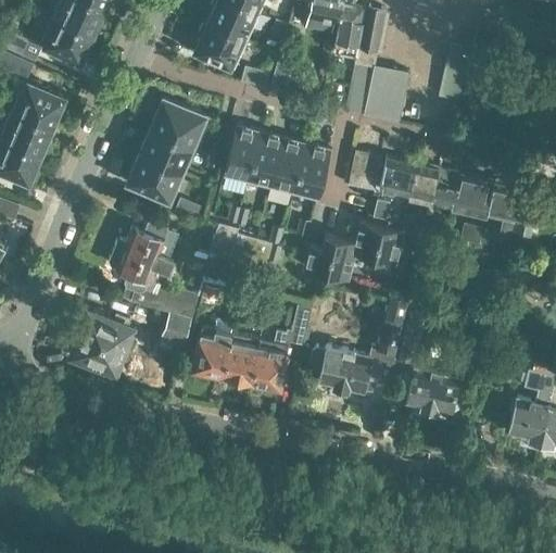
[(91,0),(61,0),(54,15),(93,34),(95,30),(99,29),(102,23),(100,19),(105,7),(91,0)]
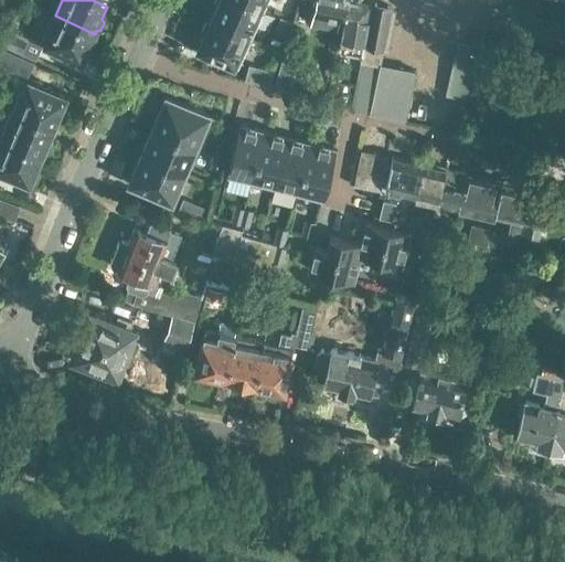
[(219,9),(212,22),(252,40),(264,11),(238,0),(217,0),(215,6),(219,9)]
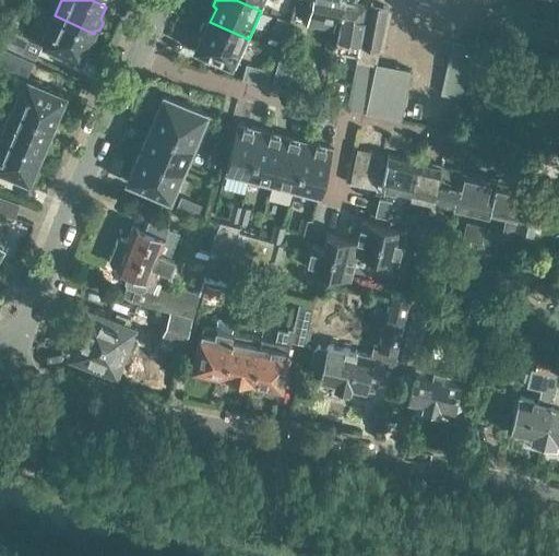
[(236,0),(261,11),(266,0),(236,0)]
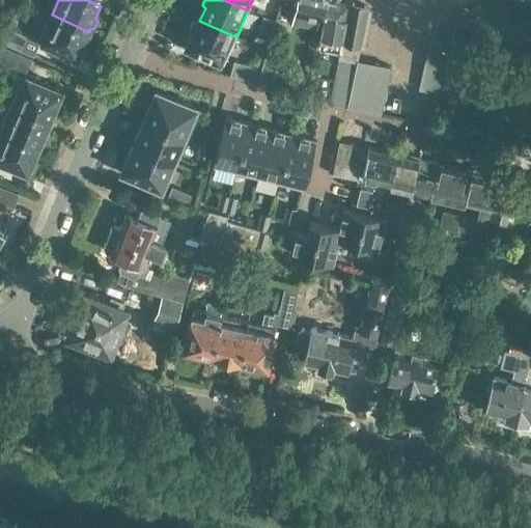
[(288,0),(299,2),(296,18),(298,18),(296,28),(317,33),(319,23),(324,24),(328,1),(324,0),(288,0)]
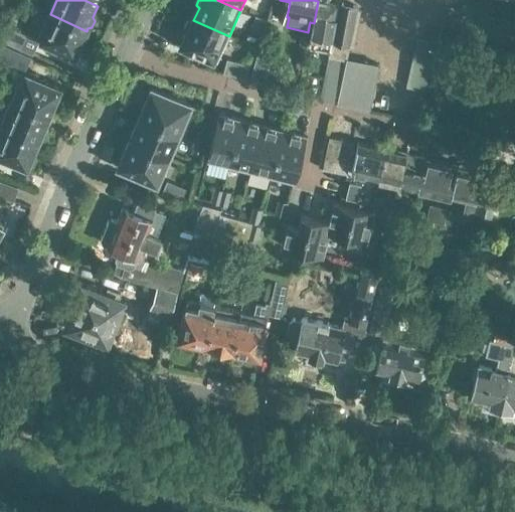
[(311,48),(331,53),(340,5),(341,0),(325,0),(325,2),(318,1),(314,23),(316,24),(311,48)]
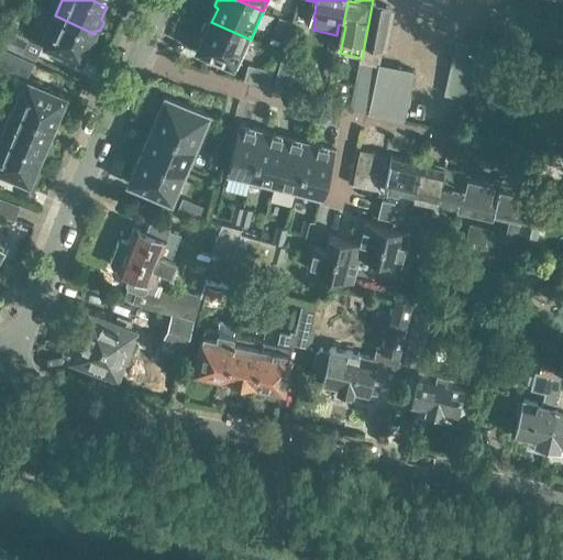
[(362,58),(350,110),(404,124),(415,66),(382,58),(392,11),(372,6),(362,58)]
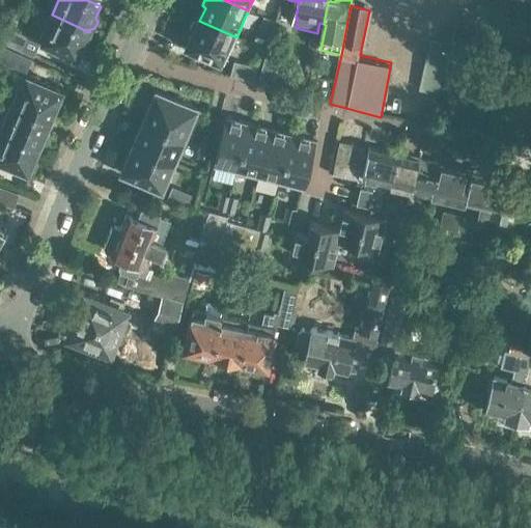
[(89,32),(52,15),(39,43),(77,59),(83,46),(87,45),(90,38),(88,34),(89,32)]
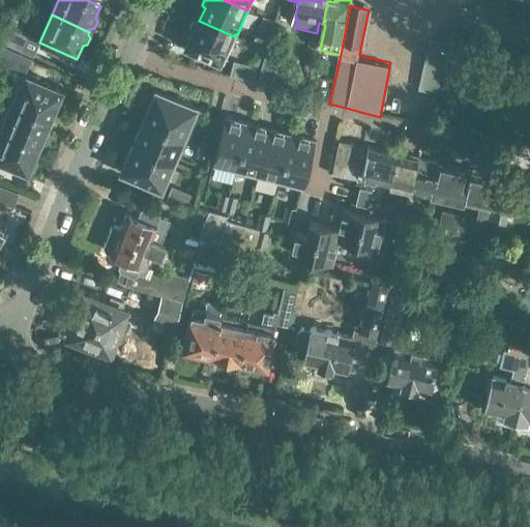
[(275,25),(264,20),(259,33),(272,38),(275,25)]
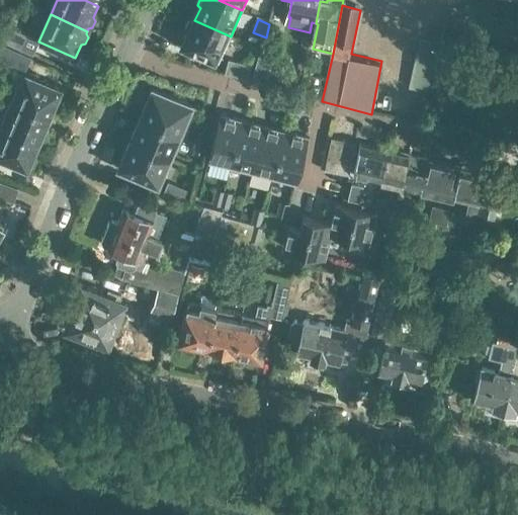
[(225,51),(231,36),(194,20),(193,23),(189,22),(186,31),(188,33),(181,48),(219,64),(225,51)]
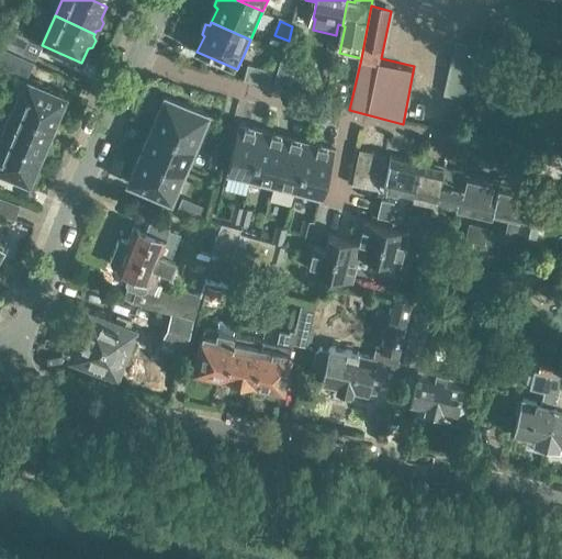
[(30,42),(8,32),(1,45),(23,56),(30,42)]
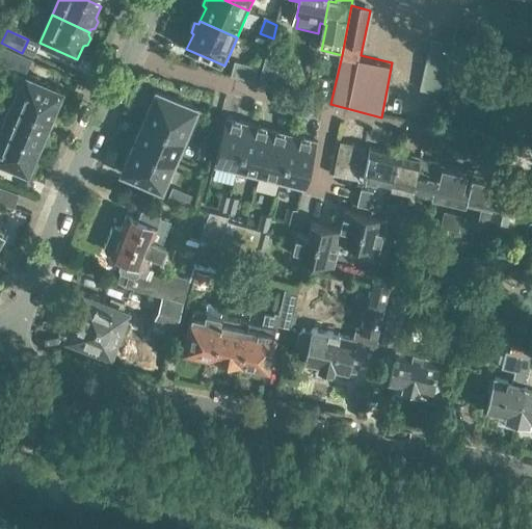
[(0,47),(0,62),(19,71),(12,87),(12,90),(15,93),(17,95),(12,104),(50,121),(51,118),(55,117),(58,110),(56,107),(61,94),(26,78),(32,61),(0,47)]
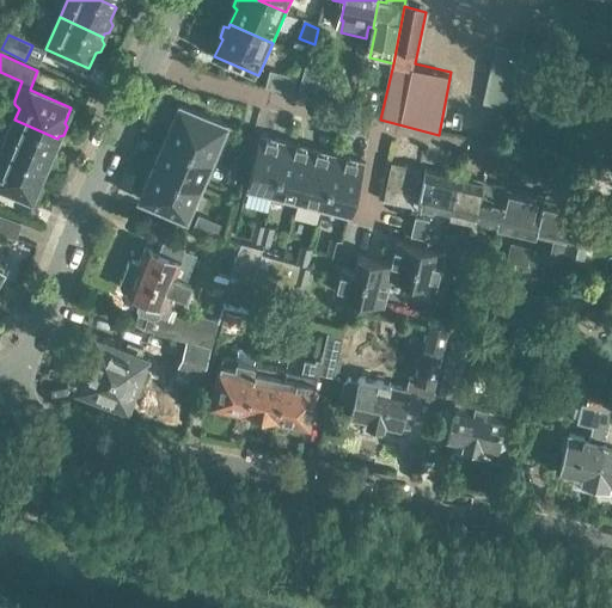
[(306,72),(317,75),(323,59),(310,56),(306,72)]
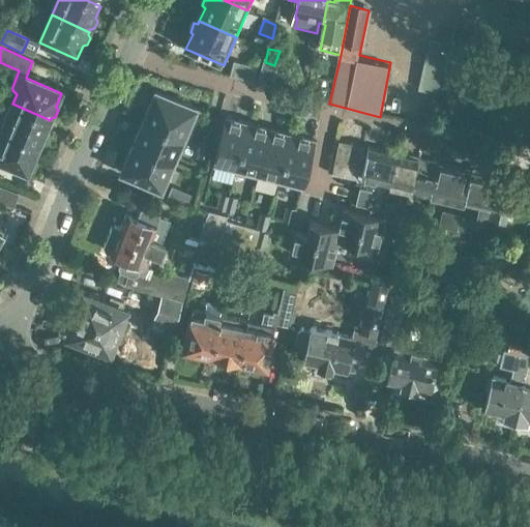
[(231,78),(253,84),(257,70),(235,64),(231,78)]
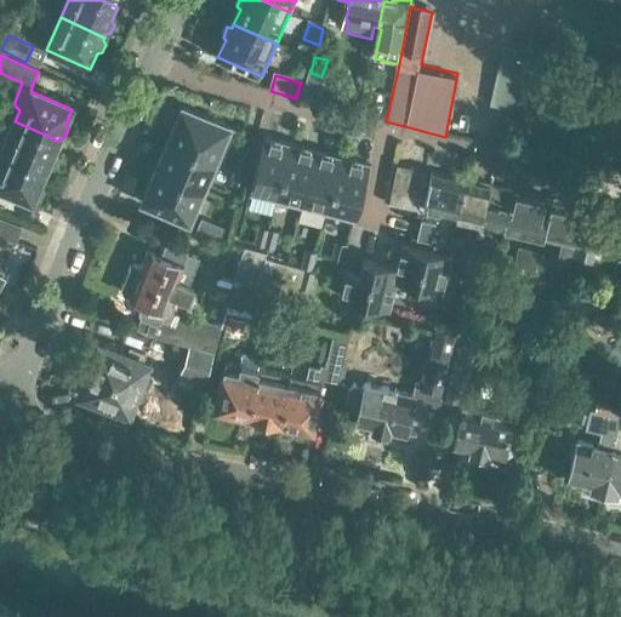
[(216,160),(223,164),(237,132),(182,109),(169,141),(216,160)]
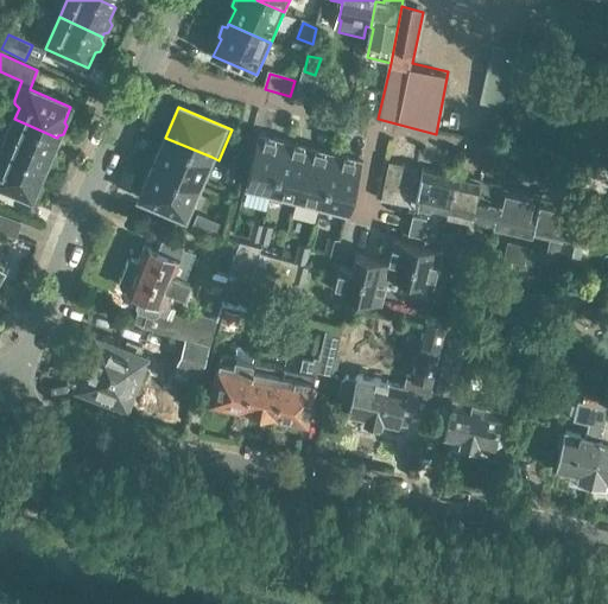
[(14,119),(1,148),(45,167),(46,164),(51,163),(55,154),(52,150),(57,138),(14,119)]
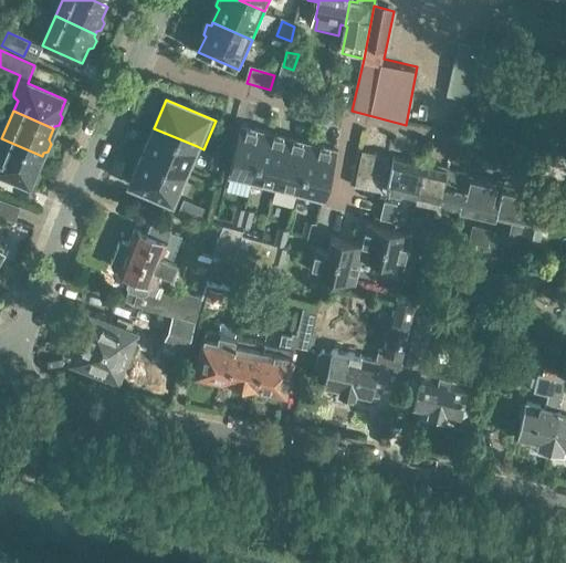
[(265,134),(241,127),(228,179),(252,186),(265,134)]
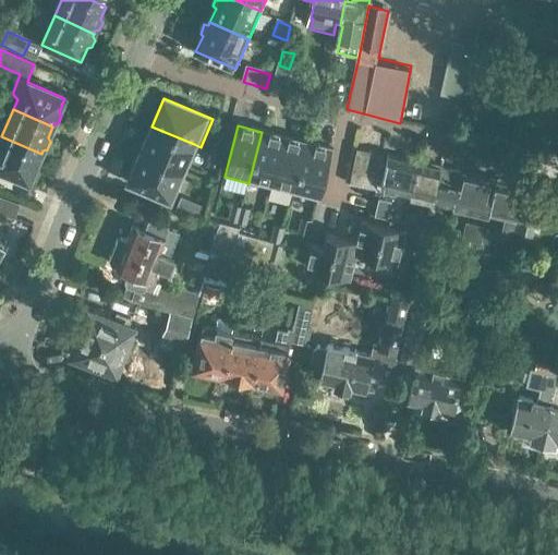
[(152,127),(140,154),(182,171),(194,144),(152,127)]
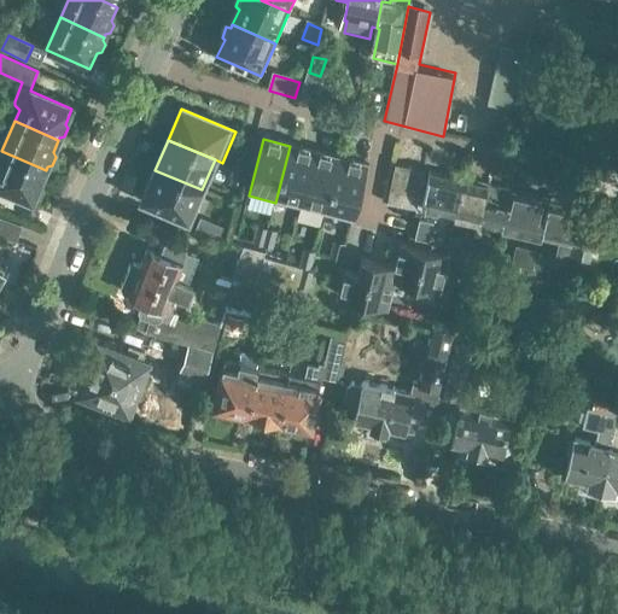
[(290,146),(275,203),(301,209),(315,153),(290,146)]
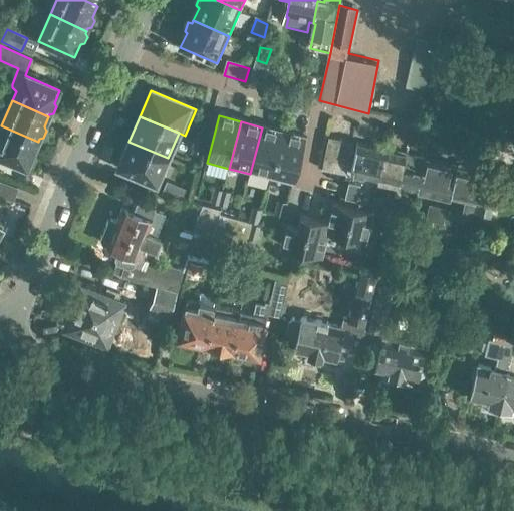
[(37,144),(38,142),(1,125),(0,129),(0,157),(27,169),(32,156),(36,154),(39,147),(37,144)]
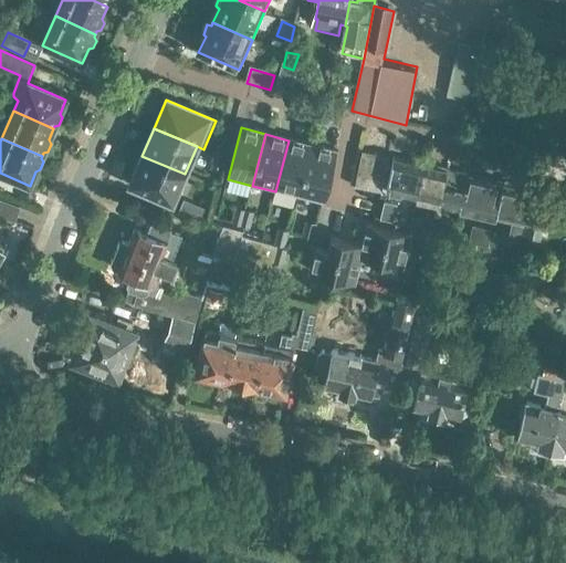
[(289,141),(275,191),(299,198),(312,146),(289,141)]
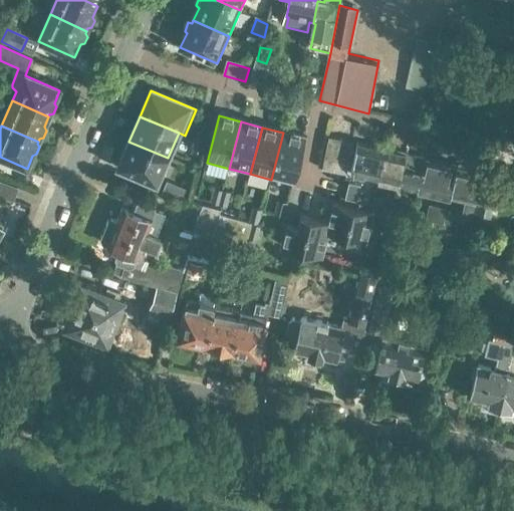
[(207,131),(200,129),(196,141),(204,143),(207,131)]
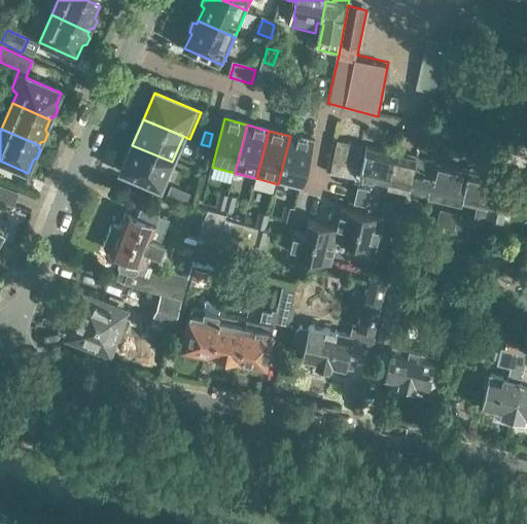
[(300,190),(313,142),(290,136),(278,184),(300,190)]
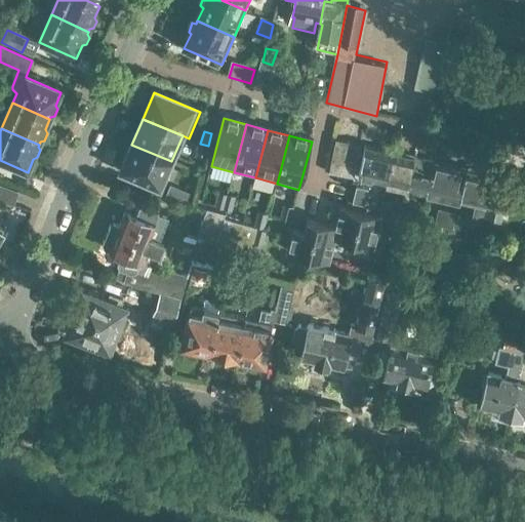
[(335,141),(329,173),(329,172),(328,173),(341,176),(349,144),(335,141)]
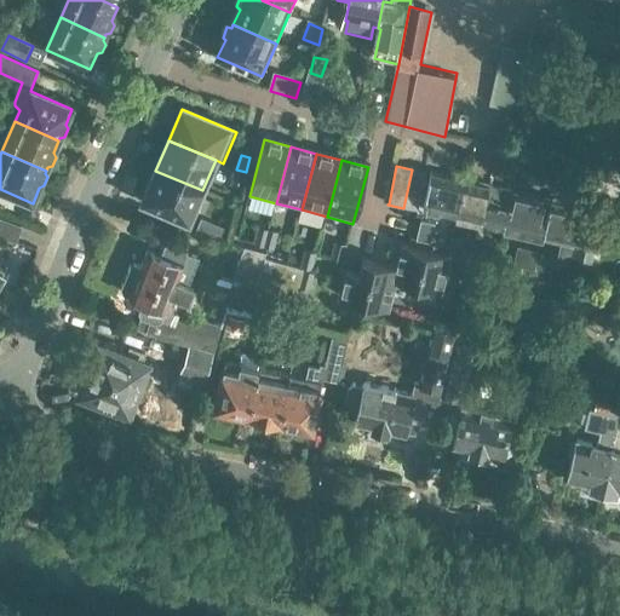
[(426,173),(412,170),(403,208),(418,212),(426,173)]
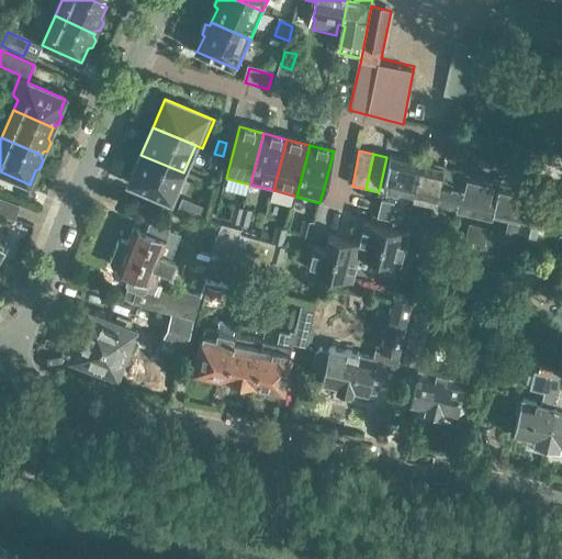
[(141,155),(128,183),(171,202),(183,172),(141,155)]
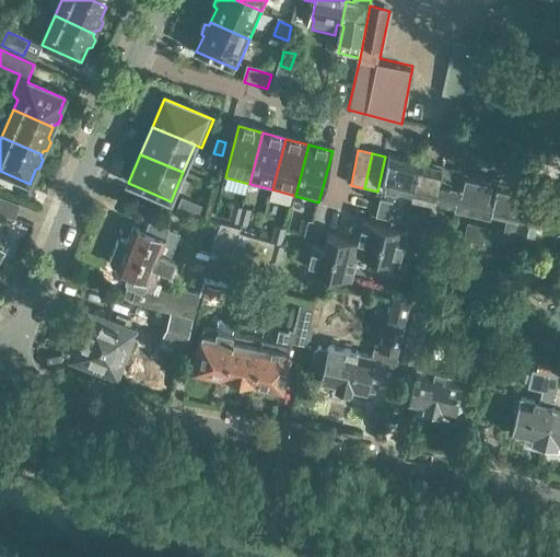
[(381,192),(412,199),(420,165),(419,160),(411,159),(408,162),(389,158),(381,192)]
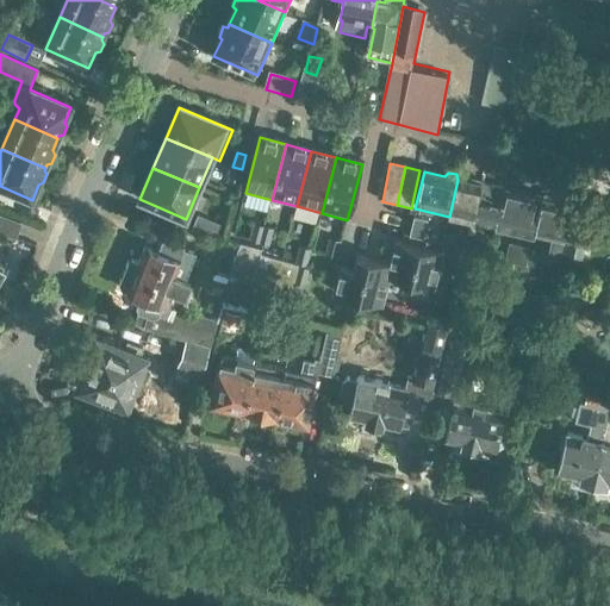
[(481,186),(458,180),(449,217),(473,223),(481,186)]
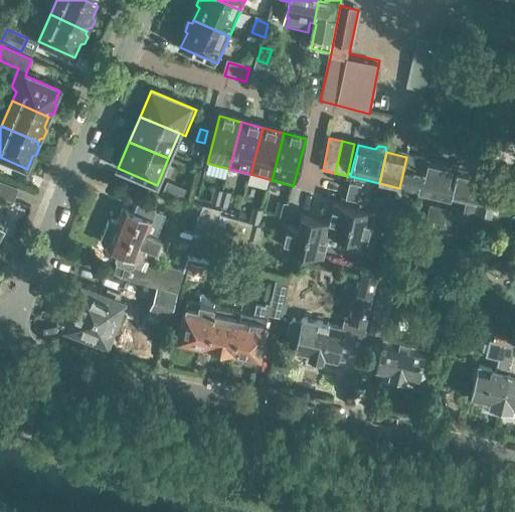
[(481,155),(479,165),(486,167),(488,157),(481,155)]
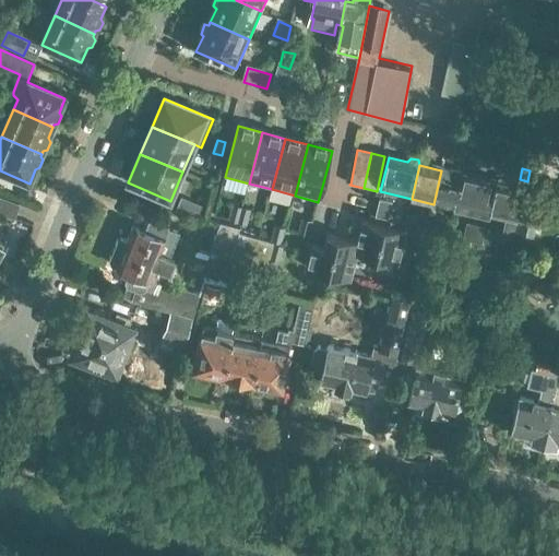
[(433,204),(455,210),(463,176),(441,170),(433,204)]
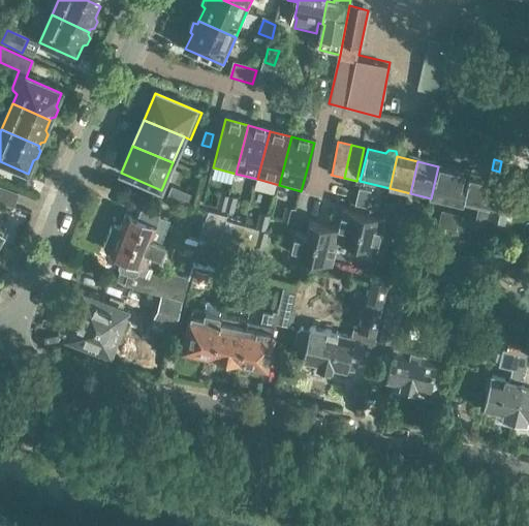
[(431,198),(462,206),(470,174),(438,166),(431,198)]
